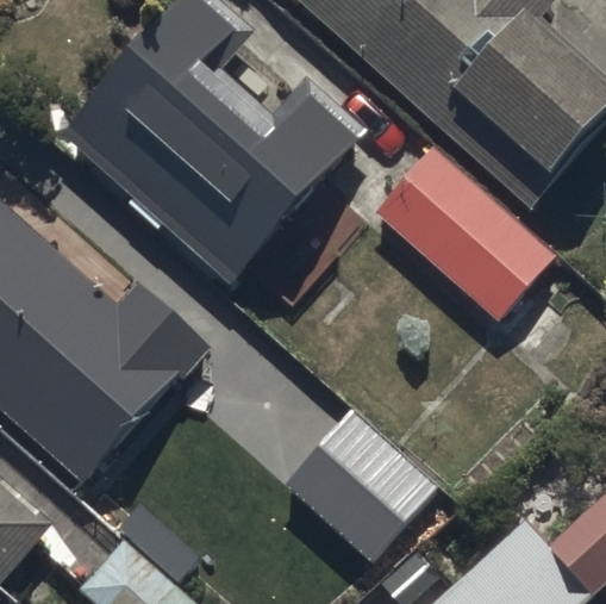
[(261,35),(220,0),(185,0),(64,137),(235,287),(372,132),(312,80),(277,119),(226,74),(261,35)]
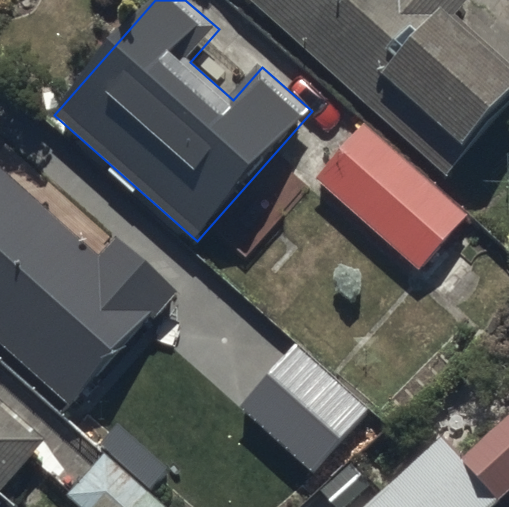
[(250,0),(444,175),(508,103),(508,65),(453,14),(466,0),(250,0)]
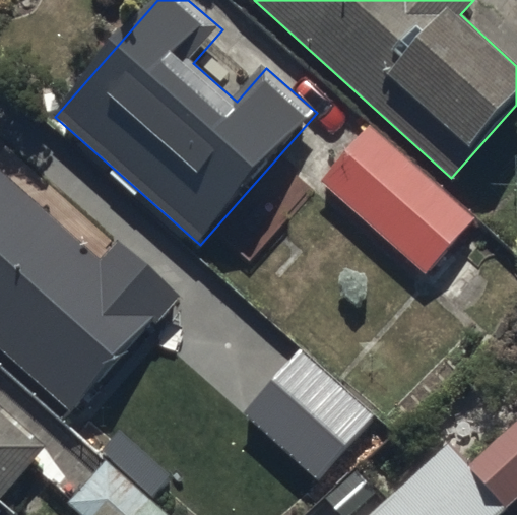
[(472,218),(366,125),(318,180),(425,273),(472,218)]
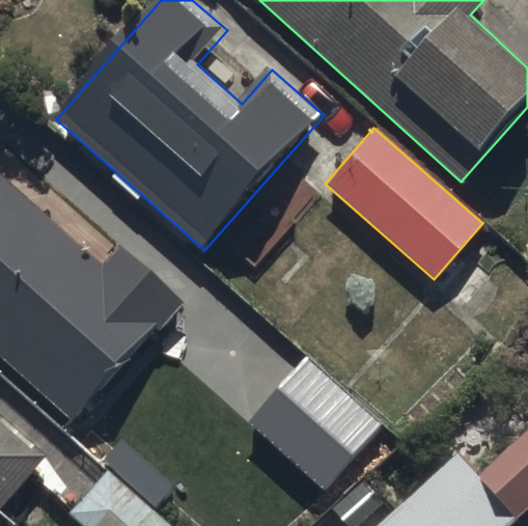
[(0,356),(76,423),(158,332),(161,335),(189,304),(122,245),(104,267),(0,174),(0,356)]
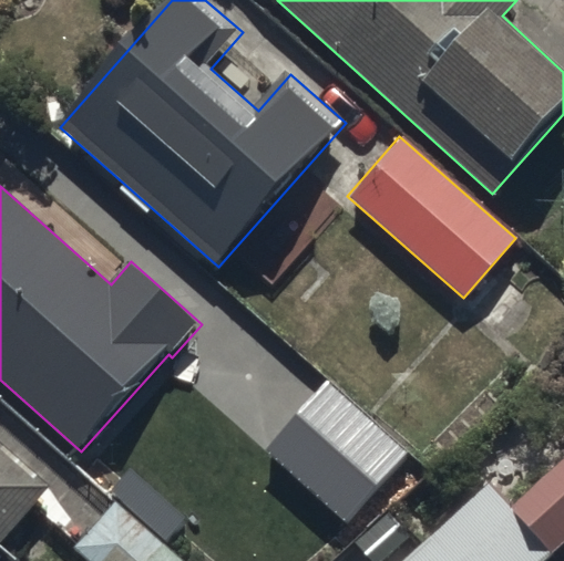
[(265,455),(345,522),(404,453),(325,385),(265,455)]
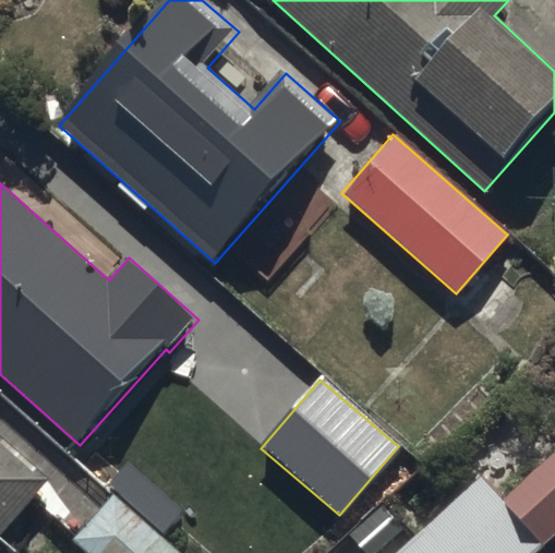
[(554,452),(499,502),(541,549),(554,536),(554,424),(550,430),(554,435),(554,452)]
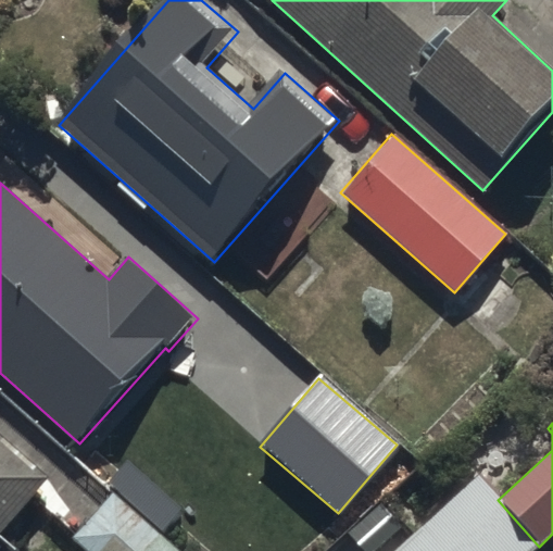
[(0,534),(49,478),(0,435),(0,534)]
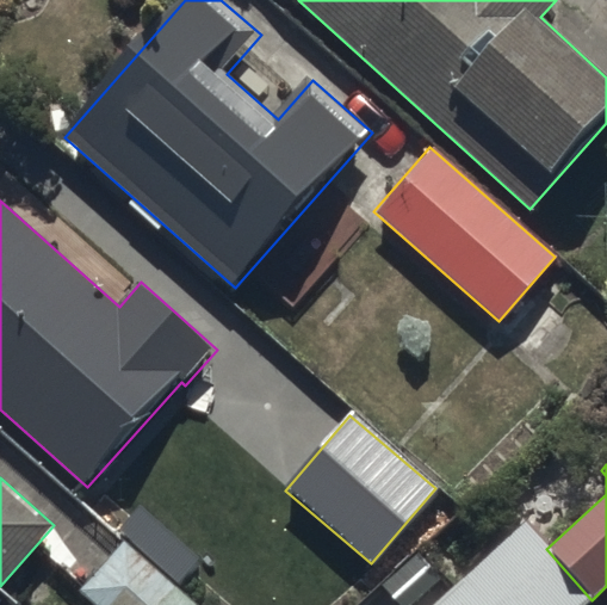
[(183,547),(150,517),(75,594),(86,604),(199,604),(161,568),(183,547)]
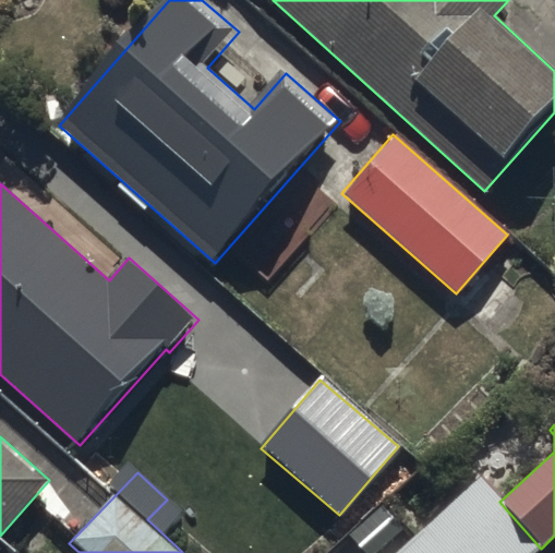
[(395,552),(535,552),(541,549),(499,502),(478,479),(395,552)]
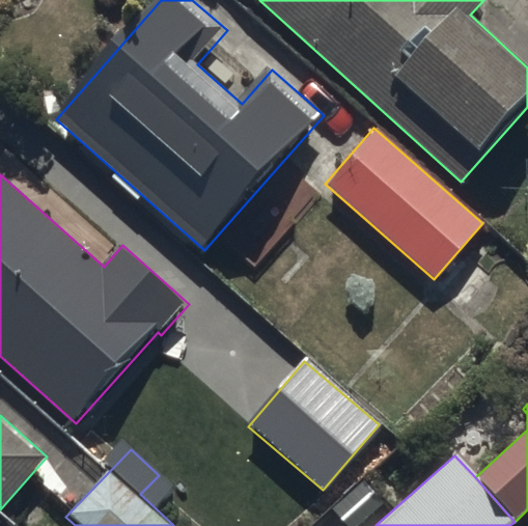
All buildings are outlined.
